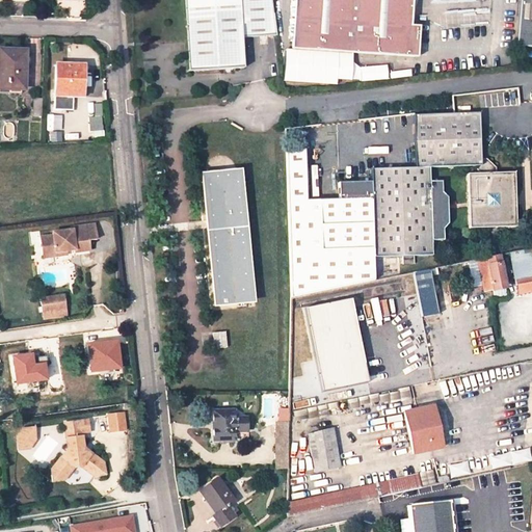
[(253,70),(250,40),(283,38),(280,0),(195,0),(200,73),(253,70)]
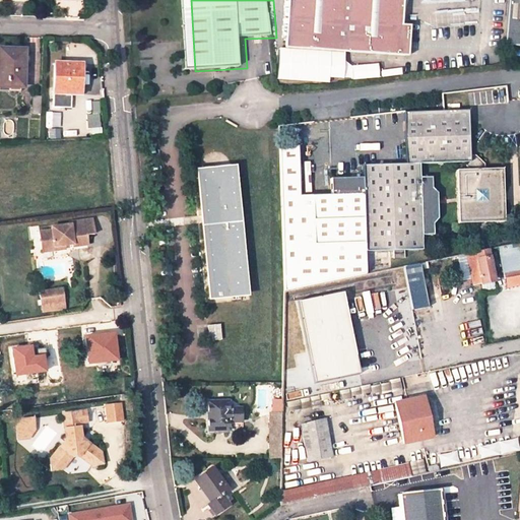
[(398,42),(400,27),(405,27),(408,0),(295,0),(290,46),(310,48),(372,55),(374,39),(398,42)]
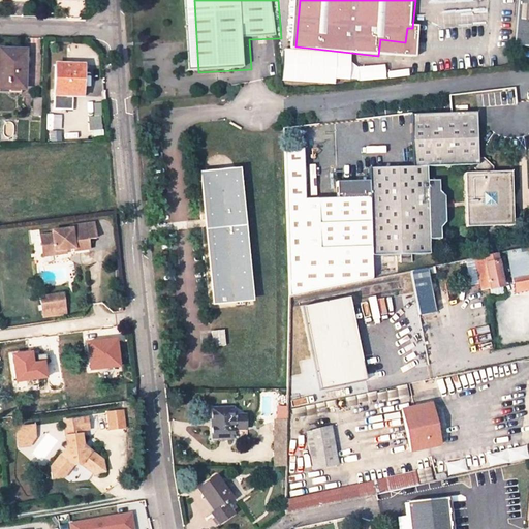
[(528,0),(516,0),(511,51),(528,52),(528,0)]
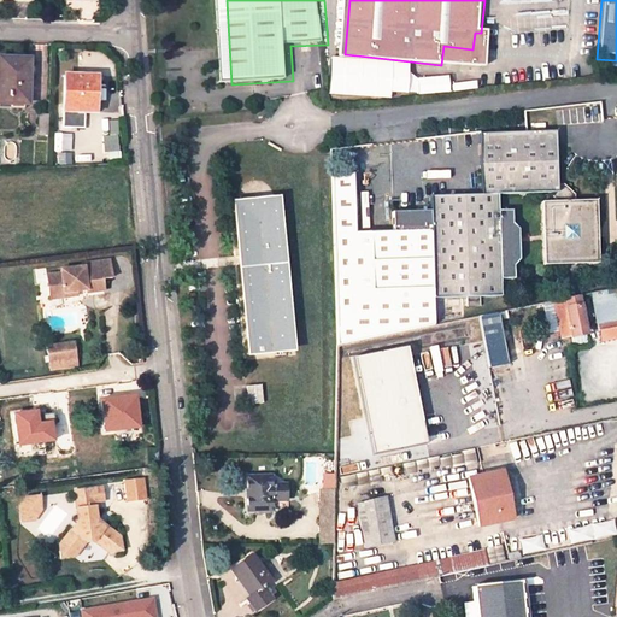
[(488,34),(481,33),(475,33),(472,50),(444,46),(441,65),(483,70),(488,34)]
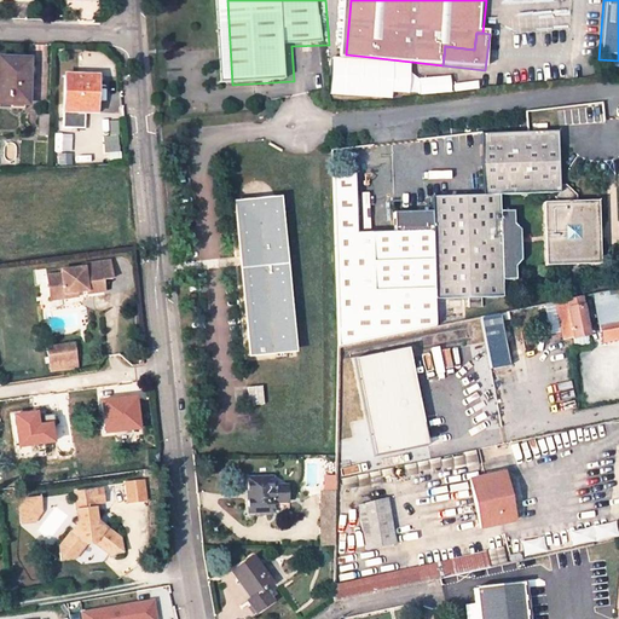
[(337,70),(368,73),(369,57),(346,55),(339,55),(337,70)]
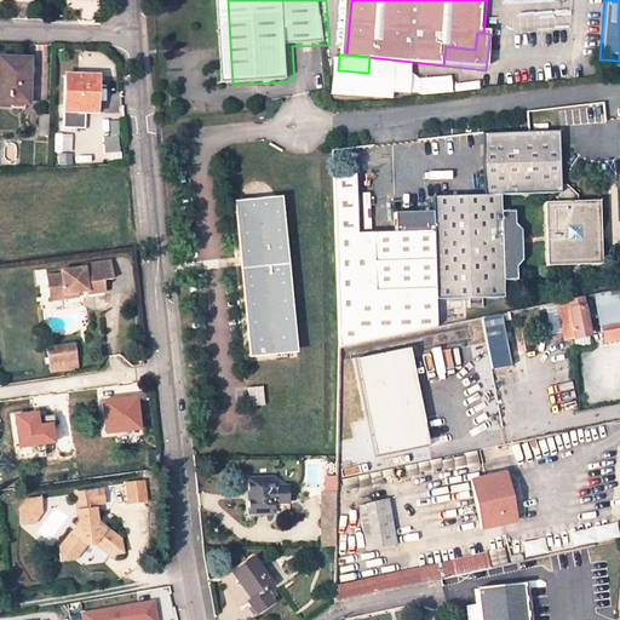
[(0,103),(27,104),(28,58),(0,57),(0,103)]
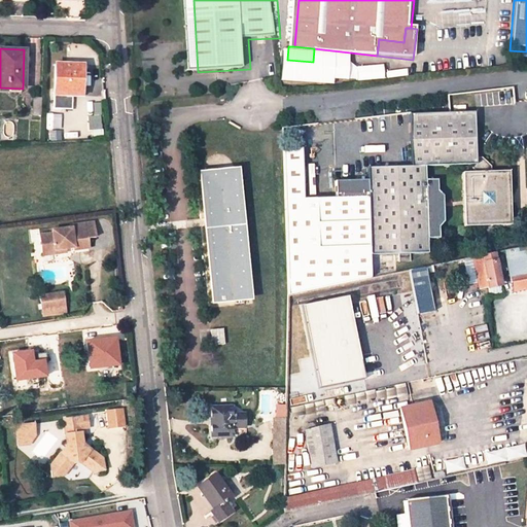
[(80,95),(80,66),(55,65),(54,94),(80,95)]
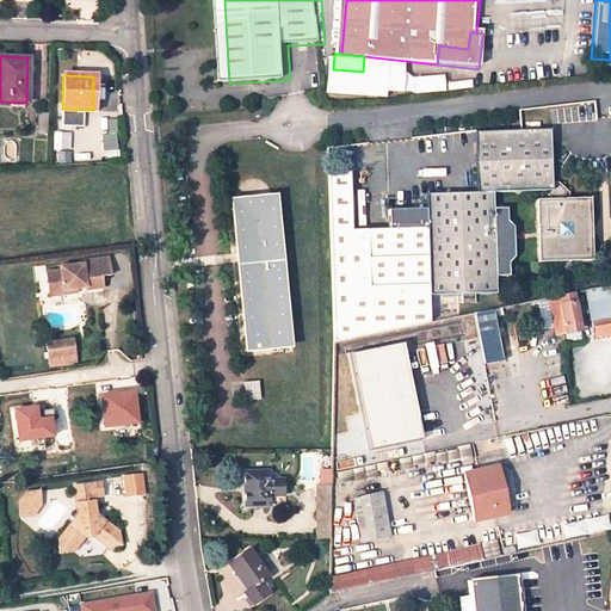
[(38,115),(38,133),(48,133),(48,115),(38,115)]
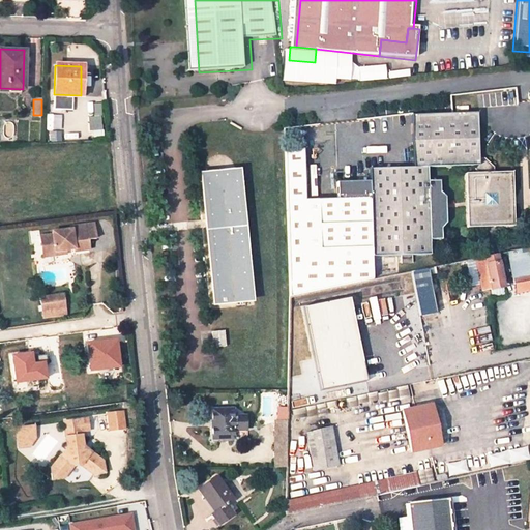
[(306,199),(304,149),(286,149),(288,297),(295,296),(359,283),(373,280),(373,256),(400,256),(400,263),(410,262),(410,255),(429,255),(428,239),(440,239),(440,228),(445,224),(444,197),(439,192),(439,180),(427,179),(427,166),(472,165),(472,167),(476,170),(476,175),(467,175),(468,224),(509,224),(509,205),(512,205),(512,192),(508,192),(508,174),(493,174),(493,166),(483,157),(477,157),(477,112),(412,114),(413,167),(369,168),(369,180),(339,181),(339,198),(306,199)]
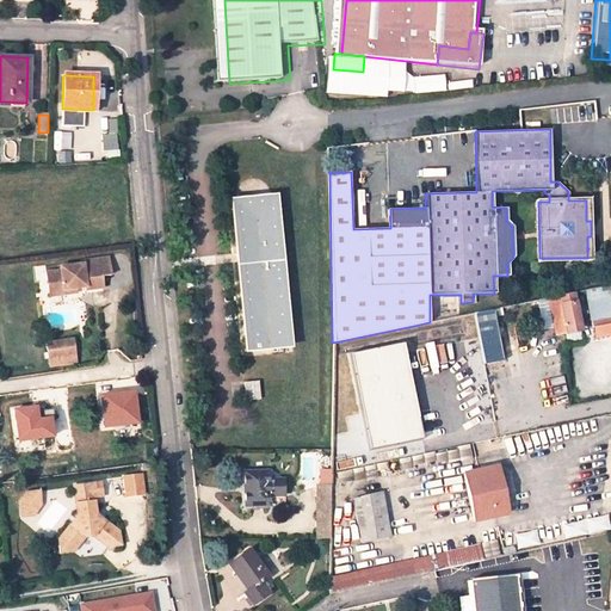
[(116,133),(102,135),(104,152),(119,148),(116,133)]
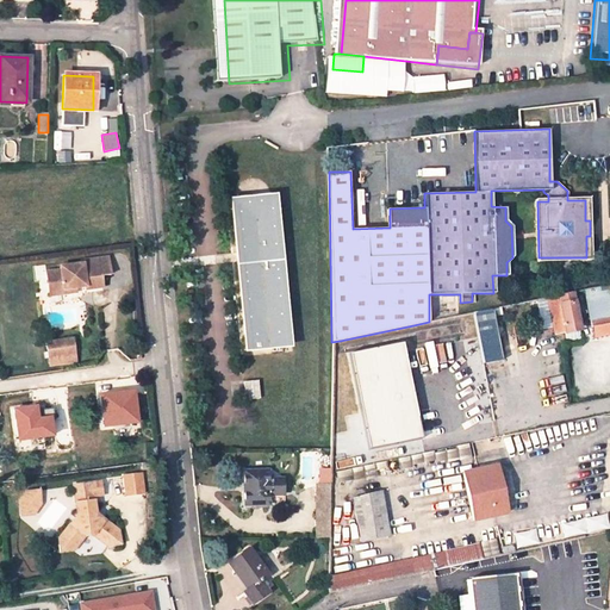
[(285,247),(279,194),(231,199),(236,250),(242,249),(243,265),(238,265),(247,353),(293,349),(285,261),(280,262),(279,247),(285,247)]
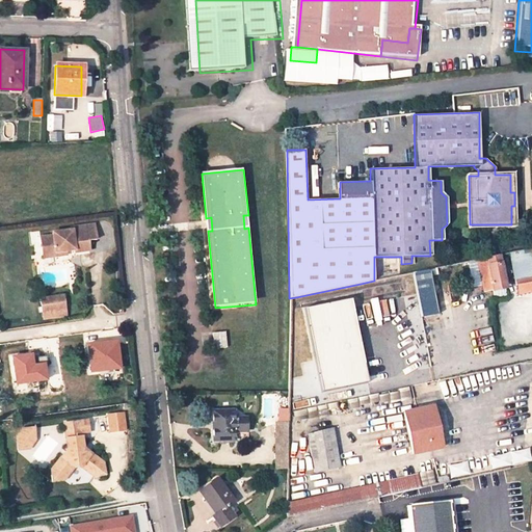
[(97,238),(95,223),(72,227),(72,229),(52,232),(53,234),(41,236),(44,257),(56,255),(56,259),(68,258),(65,247),(71,246),(72,248),(75,248),(75,250),(90,248),(88,239),(97,238)]
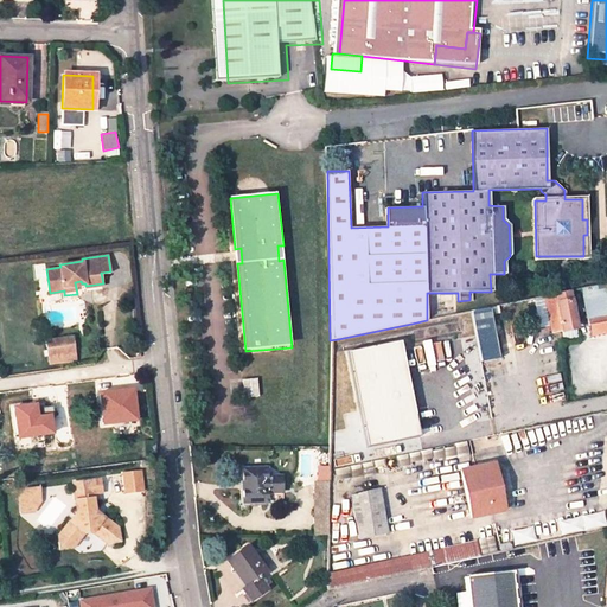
[(606,310),(606,306),(606,282),(580,289),(586,319),(606,314),(606,310)]
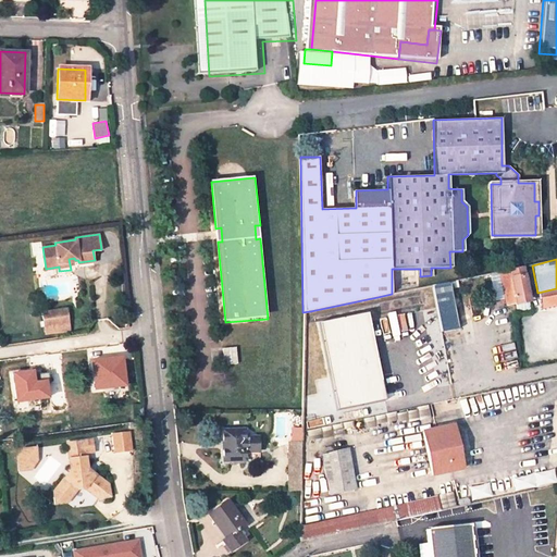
[(515,305),(528,301),(521,268),(499,272),(506,306),(515,304),(515,305)]
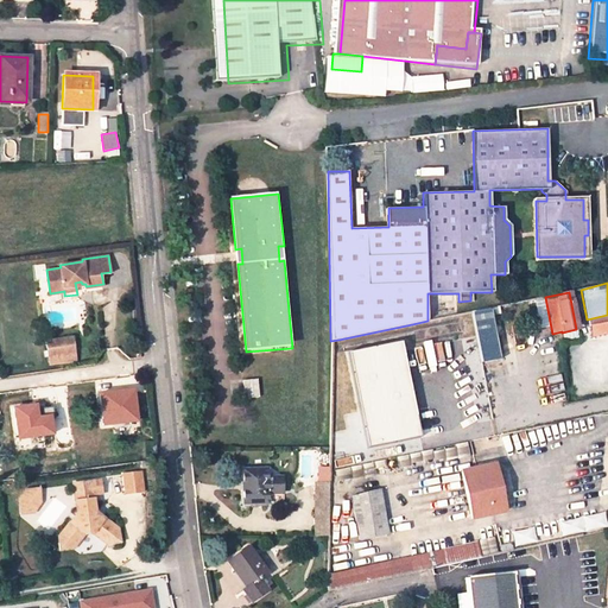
[(499,315),(498,306),(470,312),(480,363),(499,360),(491,317),(499,315)]
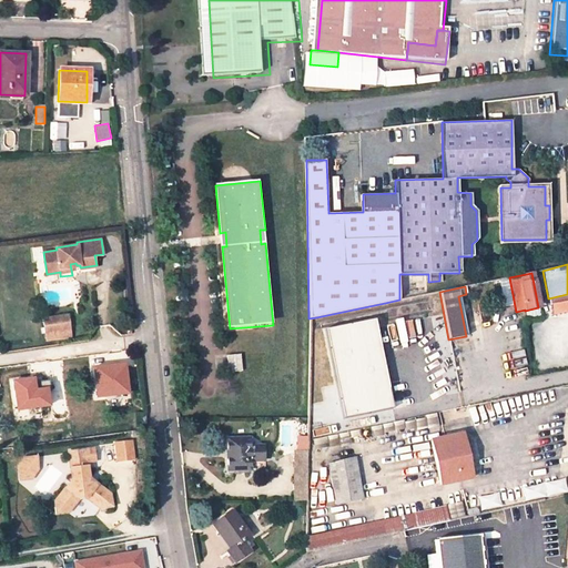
[(44,318),(46,334),(71,331),(69,315),(44,318)]
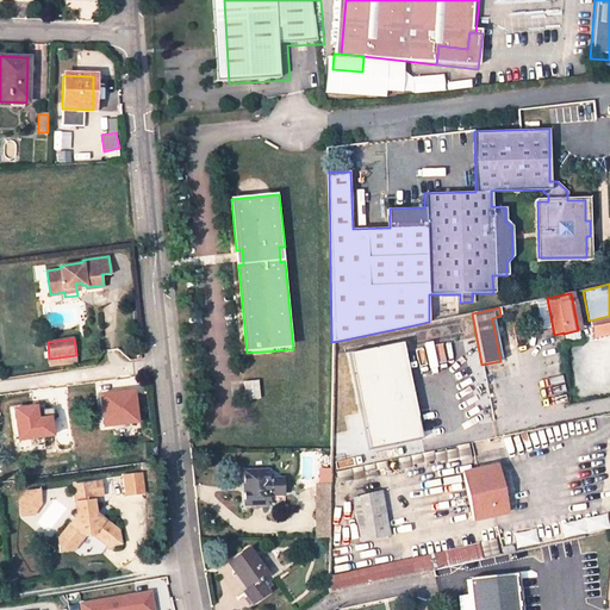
[(421,440),(400,343),(347,355),(367,452),(421,440)]
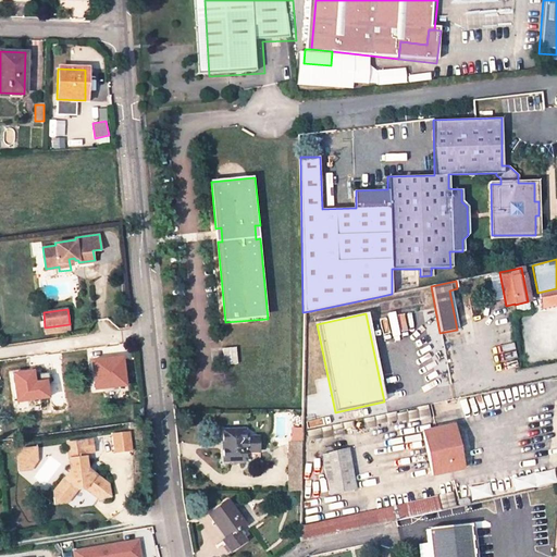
[(91,359),(93,391),(127,390),(125,357),(91,359)]
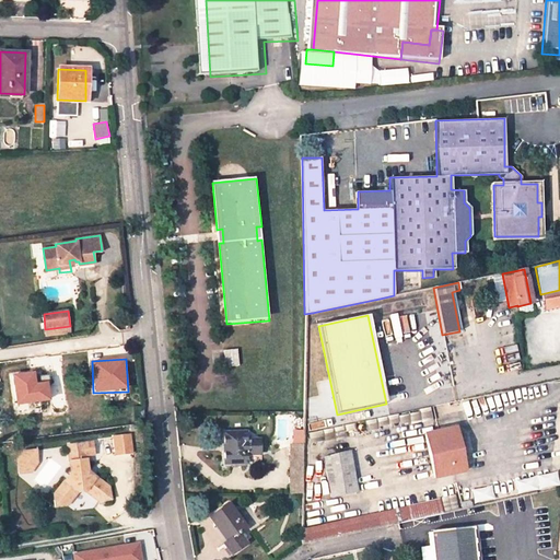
[(48,382),(37,384),(35,371),(12,375),(18,407),(51,401),(48,382)]
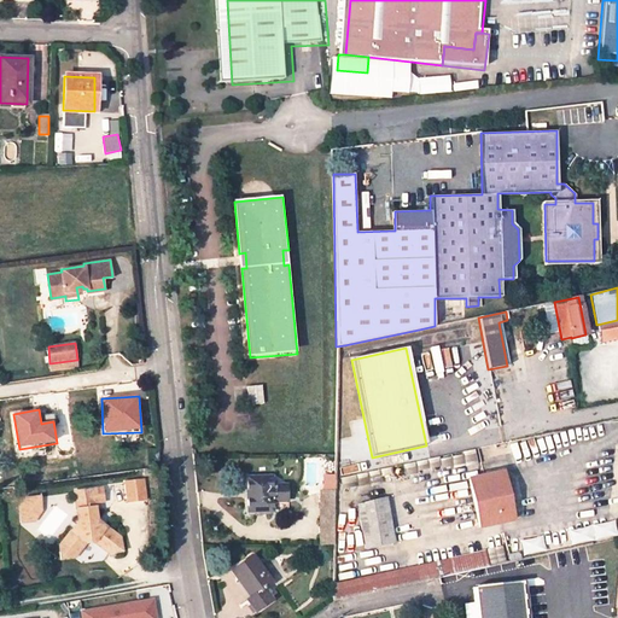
[(514,520),(505,473),(470,481),(479,528),(499,524),(514,520)]
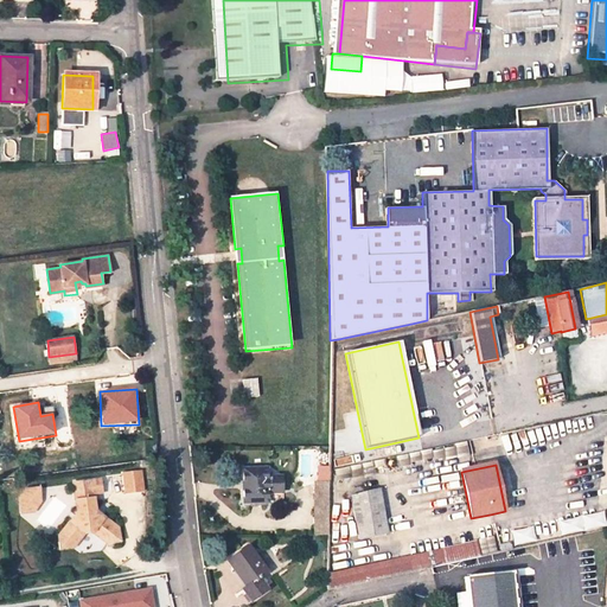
[(242,471),(243,503),(266,503),(266,492),(280,492),(280,478),(266,478),(264,470),(242,471)]
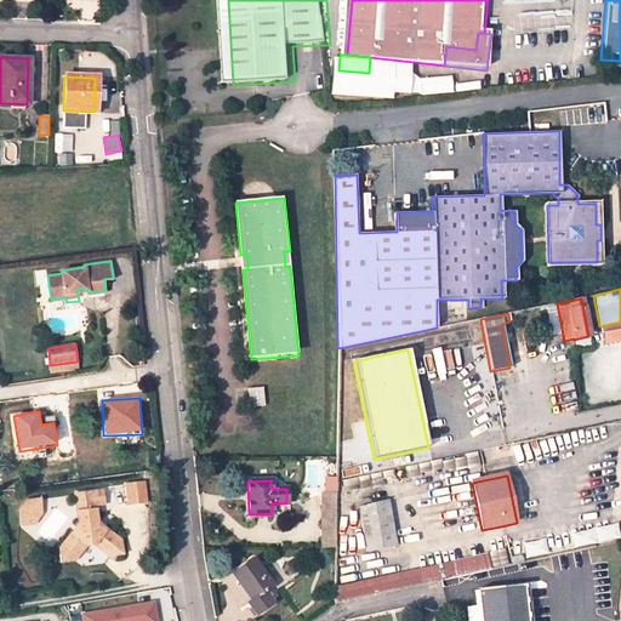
[(125,484),(127,505),(148,502),(146,482),(125,484)]
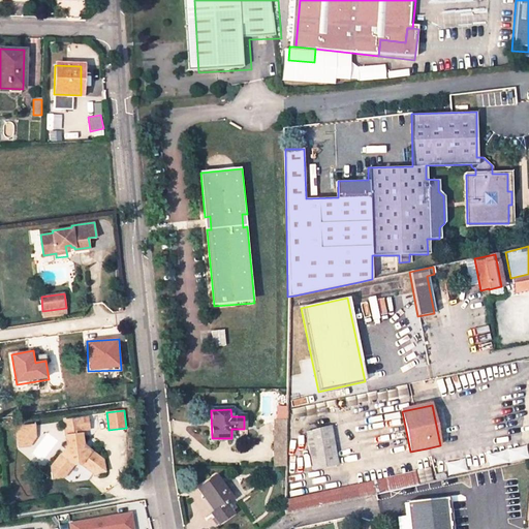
[(67,447),(51,468),(53,478),(63,477),(72,465),(82,464),(94,472),(103,461),(83,445),(80,419),(64,422),(67,447)]
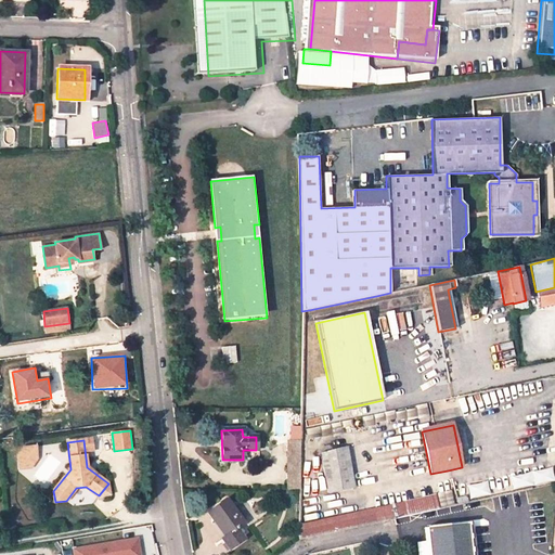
[(286,441),(286,490),(298,490),(299,441),(286,441)]
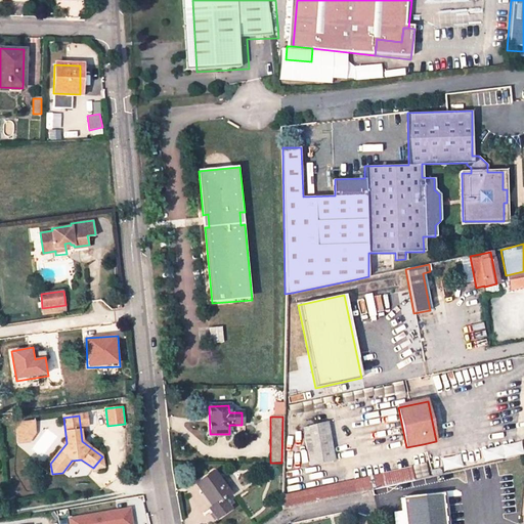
[(35,423),(25,424),(18,432),(19,442),(31,440),(37,433),(35,423)]
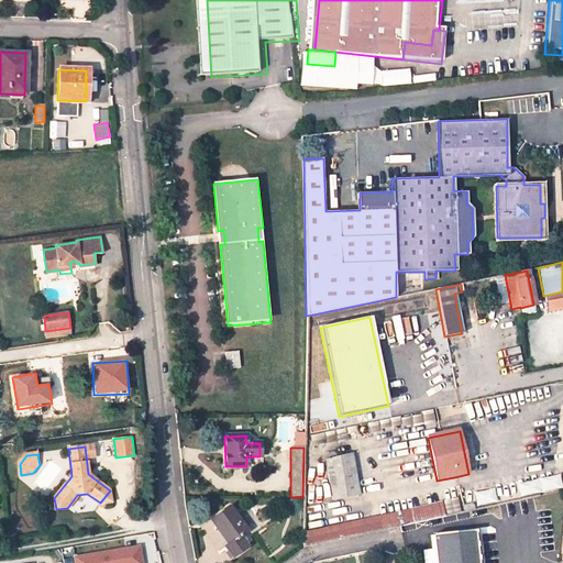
[(326,460),(332,500),(360,496),(353,455),(326,460)]
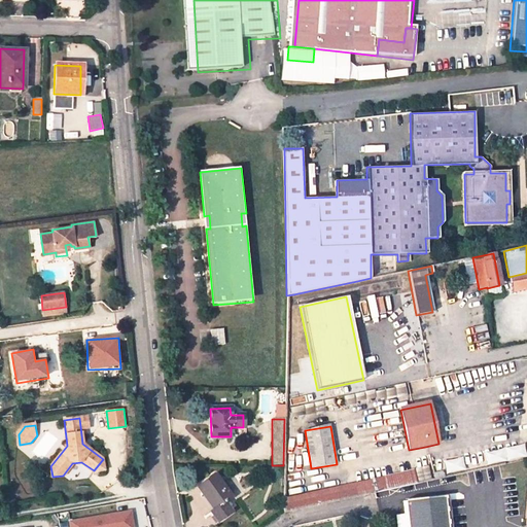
[(446,471),(526,457),(526,456),(525,446),(444,459),(446,471)]
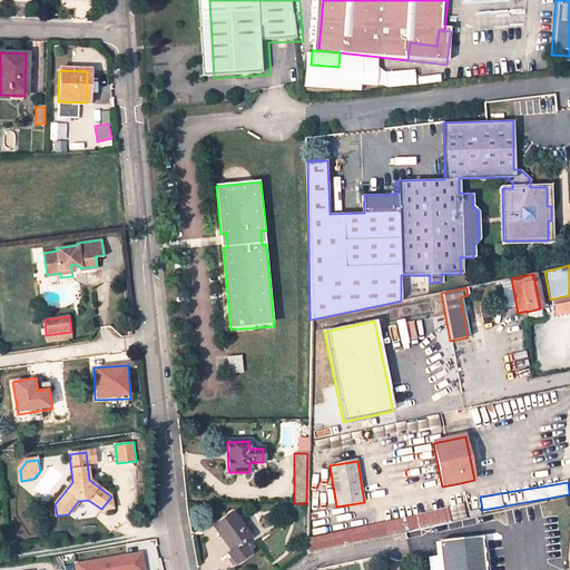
[(446,512),(305,542),(305,554),(403,533),(449,524),(446,512)]
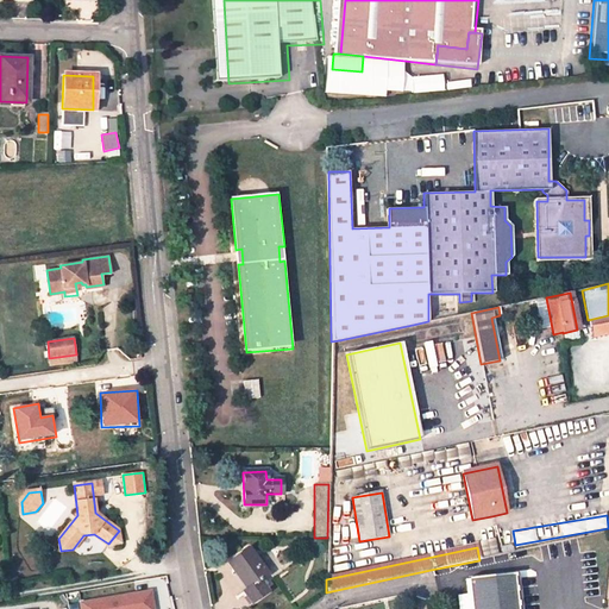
[(251,603),(267,592),(258,581),(265,575),(265,573),(255,558),(248,548),(227,564),(239,581),(240,579),(248,589),(243,592),(251,603)]
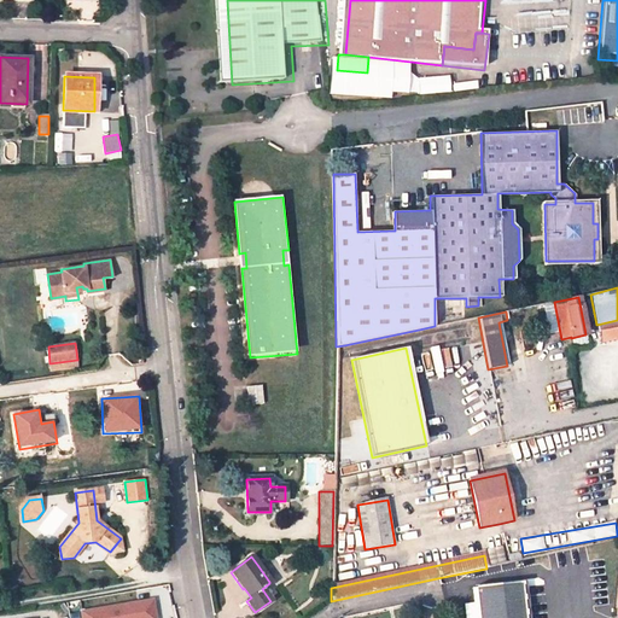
[(258,566),(269,582),(273,579),(263,564),(258,566)]
